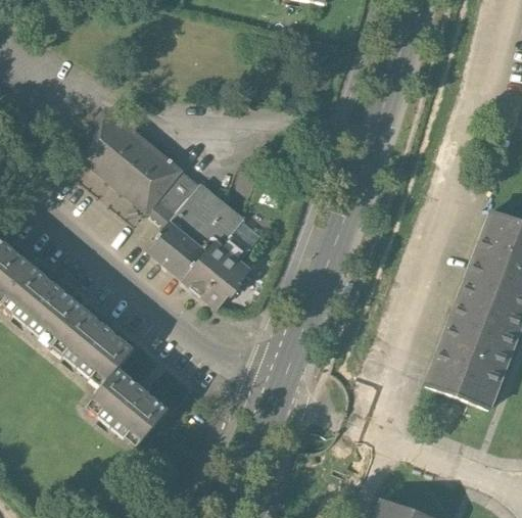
[(184,170),(108,108),(73,152),(147,214),(150,208),(184,170)]
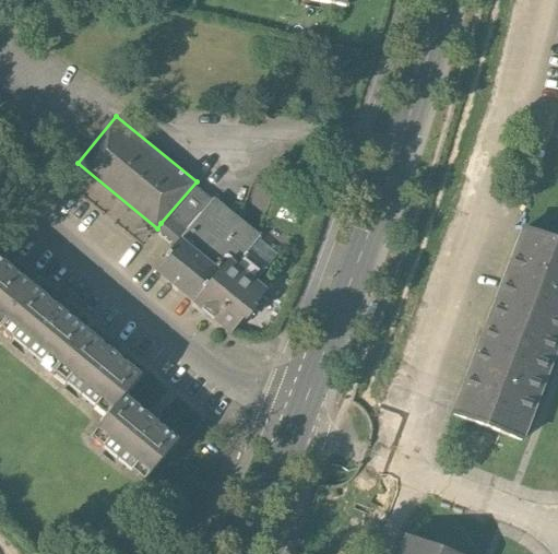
[(180,239),(183,234),(215,197),(197,181),(161,223),(180,239)]
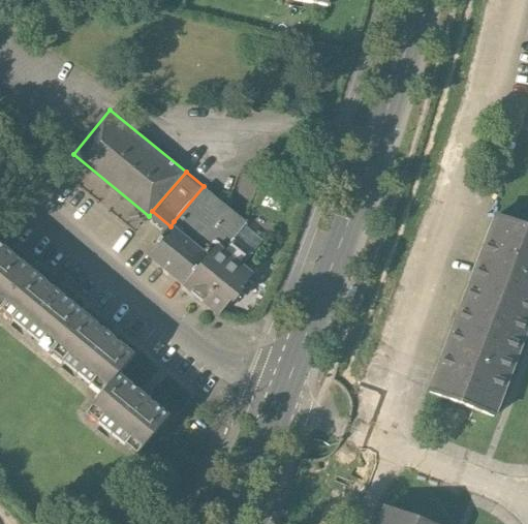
[(205,184),(204,186),(174,221),(211,251),(220,241),(225,246),(245,222),(248,219),(205,184)]
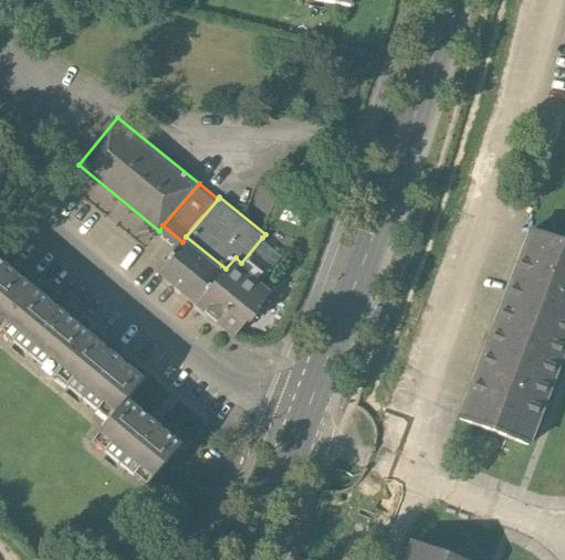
[(564,240),(530,228),(458,414),(527,441),(564,340),(564,240)]
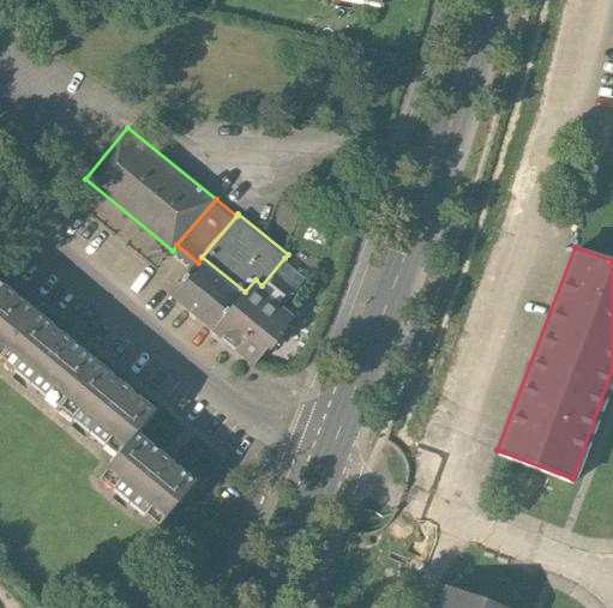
[(172,294),(215,329),(245,292),(202,257),(198,263),(172,294)]
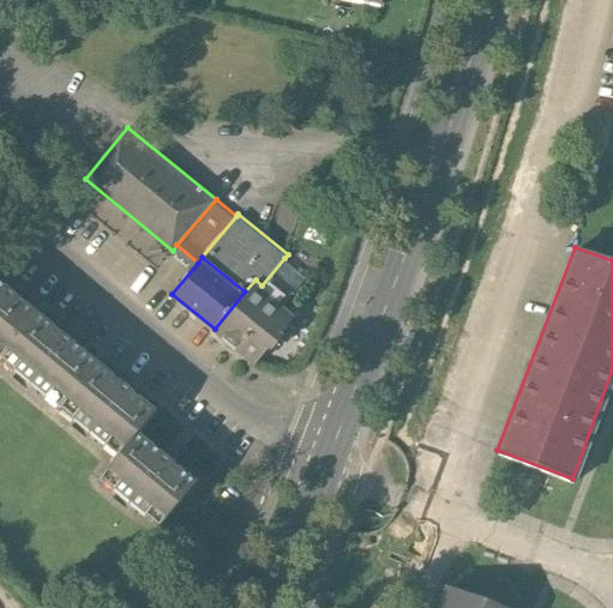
[(307,276),(284,258),(262,286),(284,304),(307,276)]
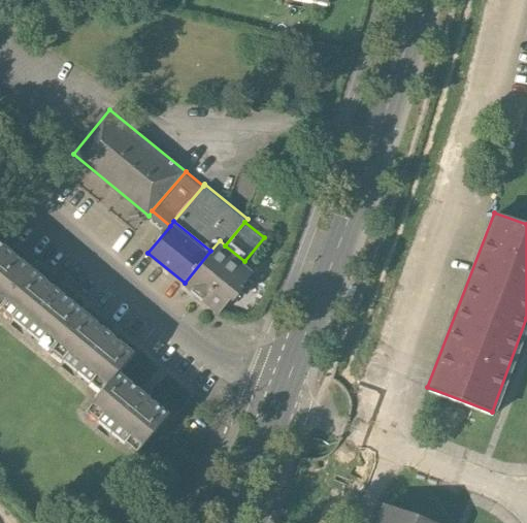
[(0,304),(5,309),(37,271),(0,240),(0,304)]
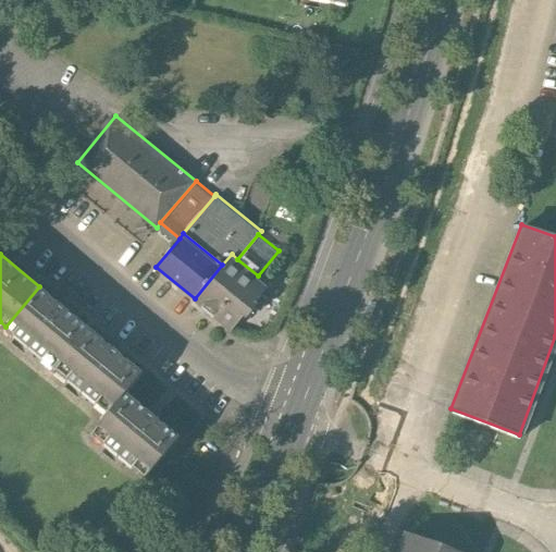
[(232,254),(222,265),(195,298),(232,330),(269,285),(258,276),(237,259),(232,254)]
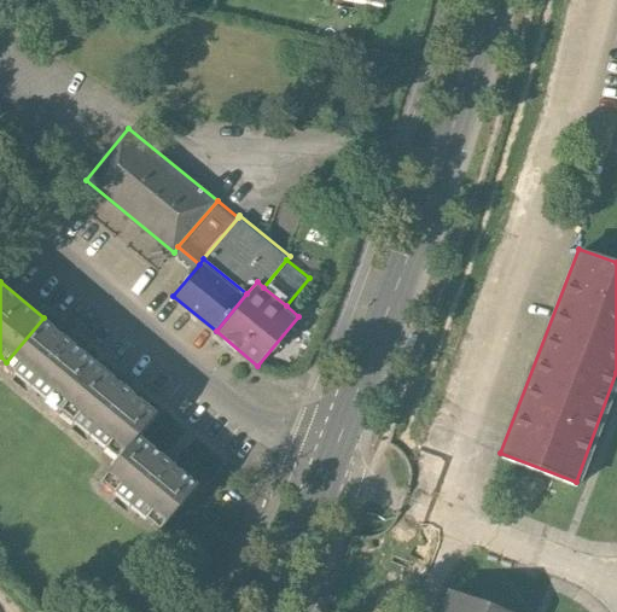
[(6,362),(64,409),(100,366),(44,318),(6,362)]
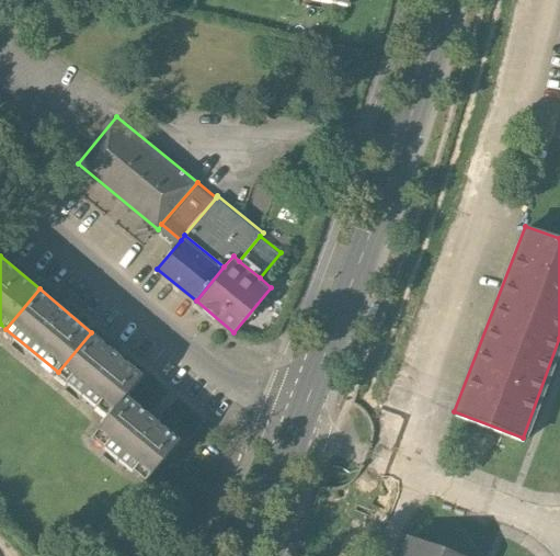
[(143,375),(91,332),(58,372),(109,415),(126,395),(143,375)]
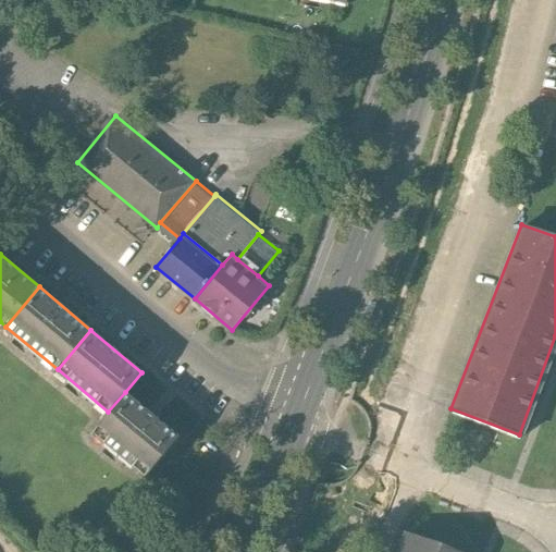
[(108,412),(91,432),(145,477),(178,437),(125,392),(108,412)]
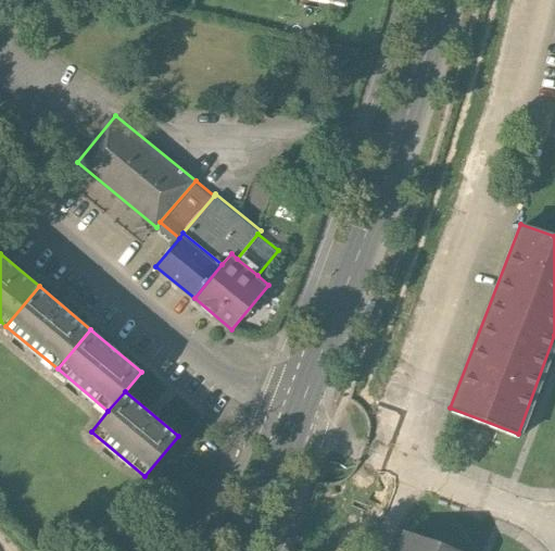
[(458,550),(404,530),(395,550),(458,550)]
